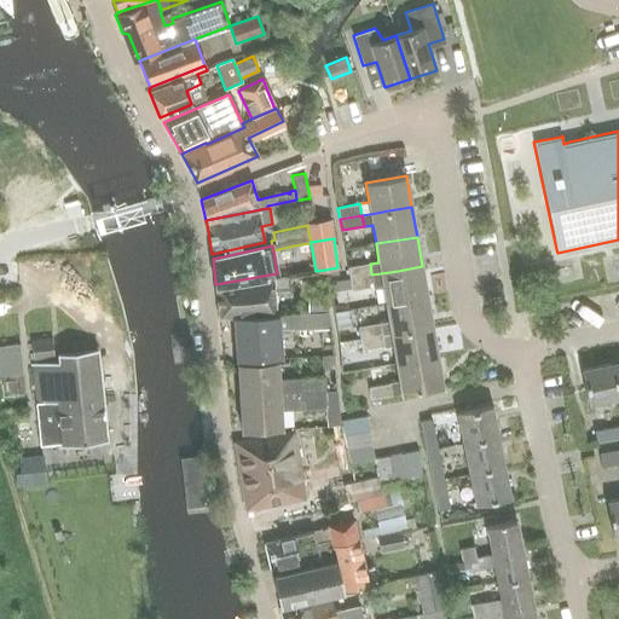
[(351,279),(371,275),(370,264),(348,267),(351,279)]
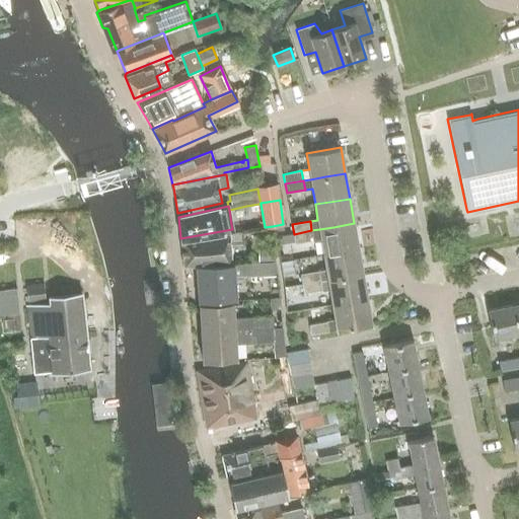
[(321,239),(323,254),(358,248),(354,223),(334,227),(319,229),(311,230),(313,240),(321,239)]
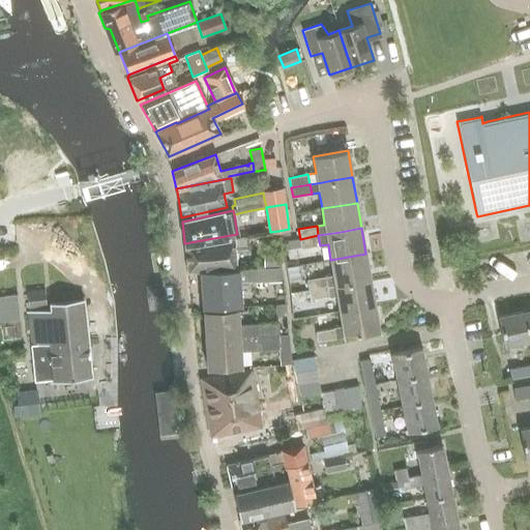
[(188,271),(236,270),(235,249),(247,249),(247,236),(238,237),(237,234),(184,243),(188,271)]
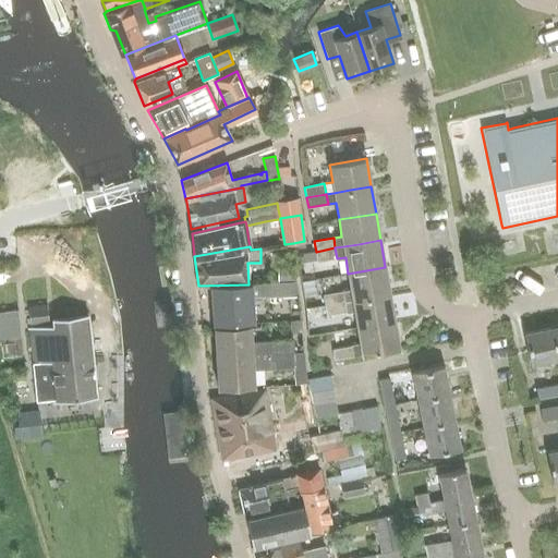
[(317,262),(337,258),(335,247),(316,252),(317,262)]
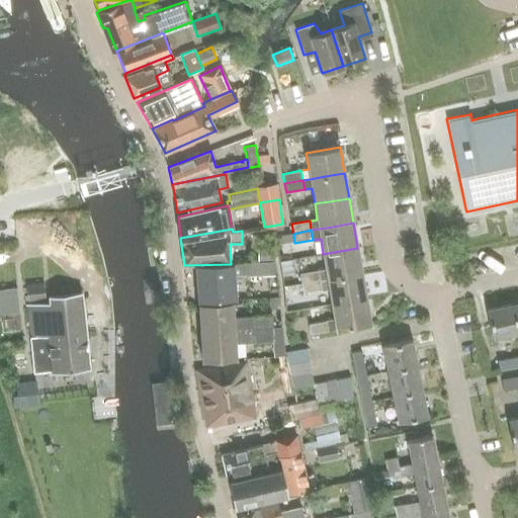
[(272,261),(271,245),(257,246),(257,261),(272,261)]
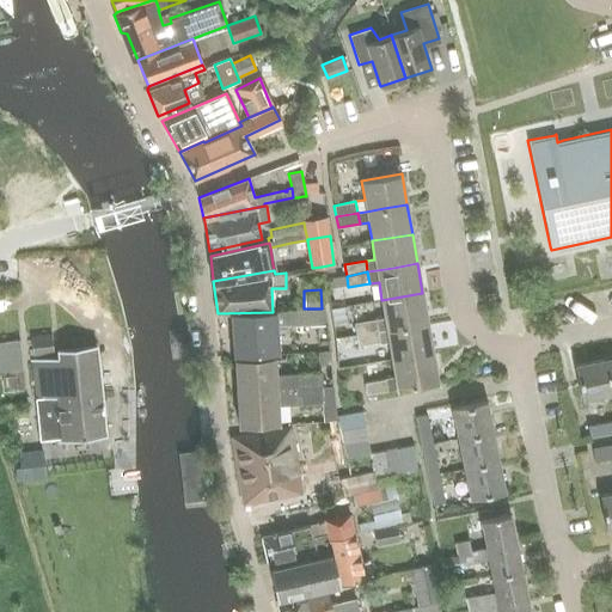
[(422,293),(381,300),(385,318),(375,319),(378,331),(386,330),(404,326),(427,323),(422,293)]
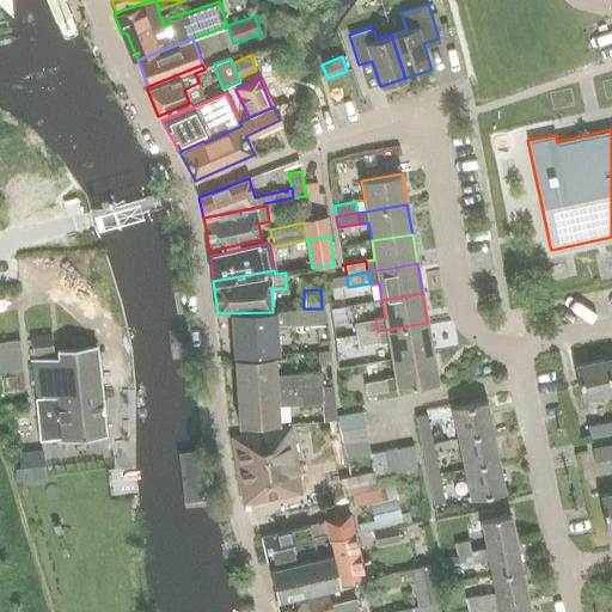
[(273,312),(218,313),(232,313),(234,355),(277,353),(276,324),(277,324),(277,329),(288,329),(288,325),(326,324),(324,308),(275,312),(273,312)]
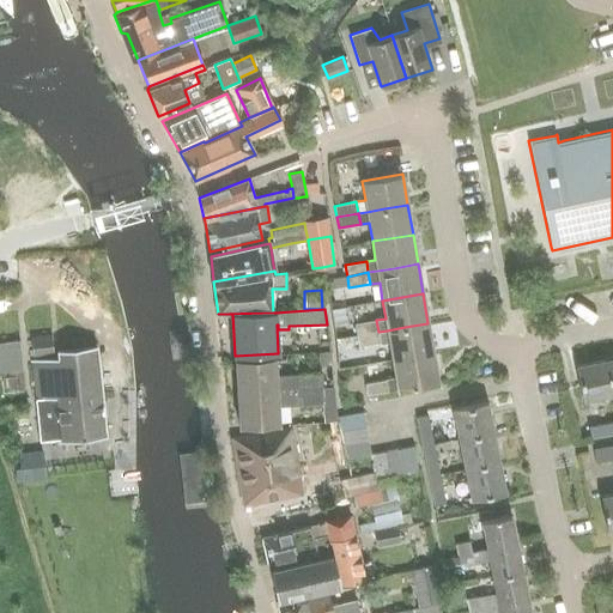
[(356,323),(357,335),(378,332),(376,320),(356,323)]
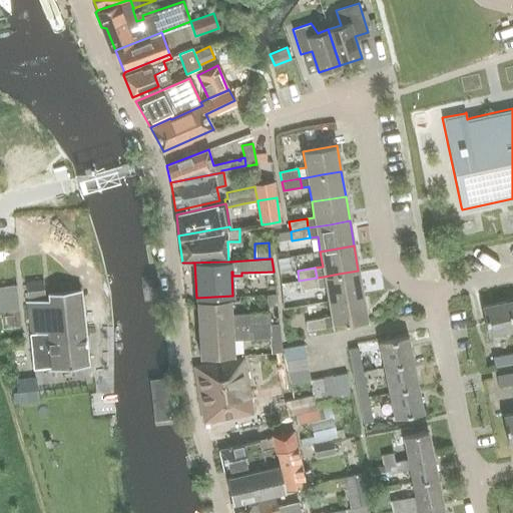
[(343,299),(363,296),(358,271),(339,274),(324,277),(329,302),(343,299)]
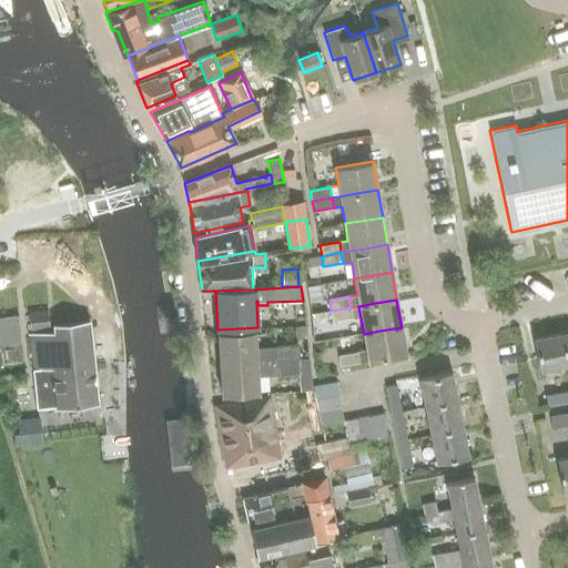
[(0,311),(0,338),(26,335),(21,307),(0,311)]
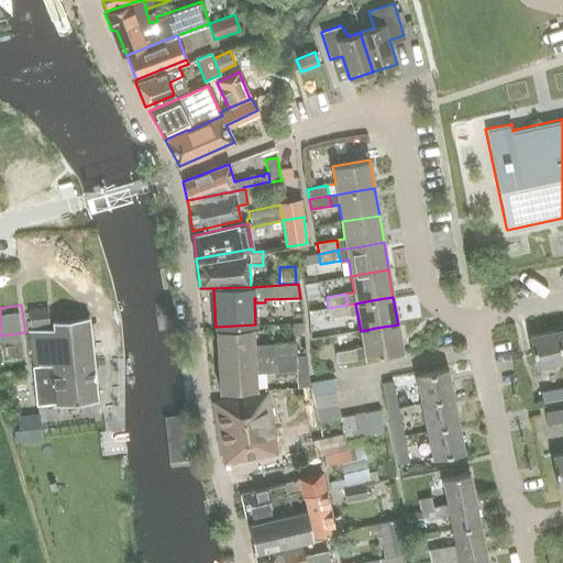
[(348,305),(328,308),(330,318),(350,315),(348,305)]
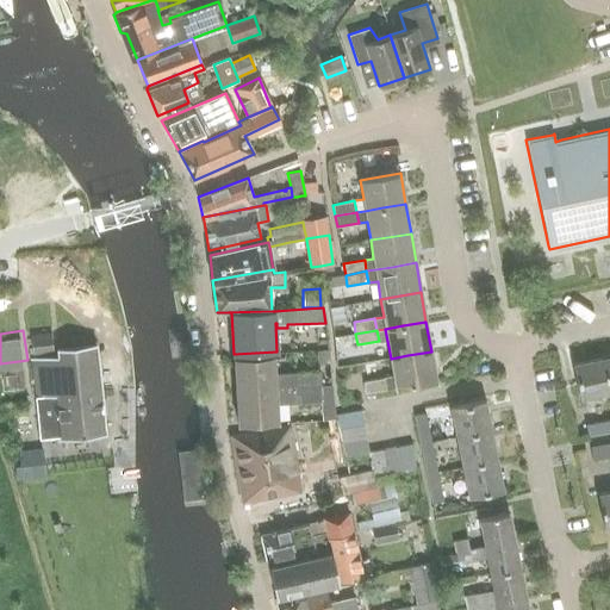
[(31,354),(53,353),(50,334),(30,336),(31,354)]
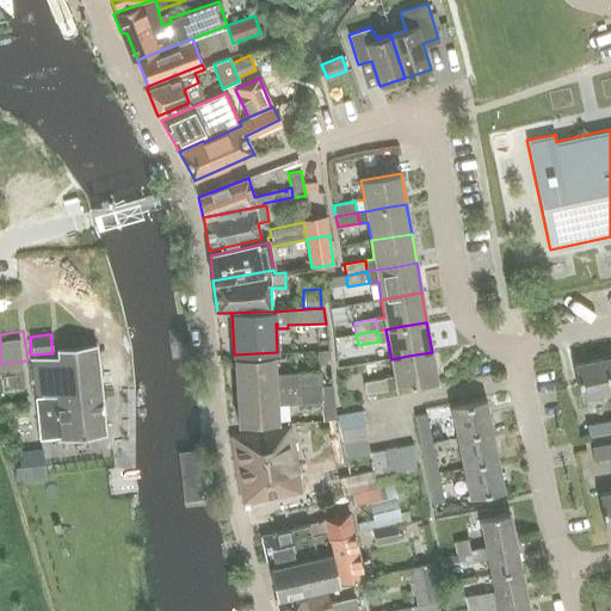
[(105,436),(96,346),(56,350),(57,358),(30,360),(35,399),(36,399),(39,439),(61,437),(61,440),(105,436)]
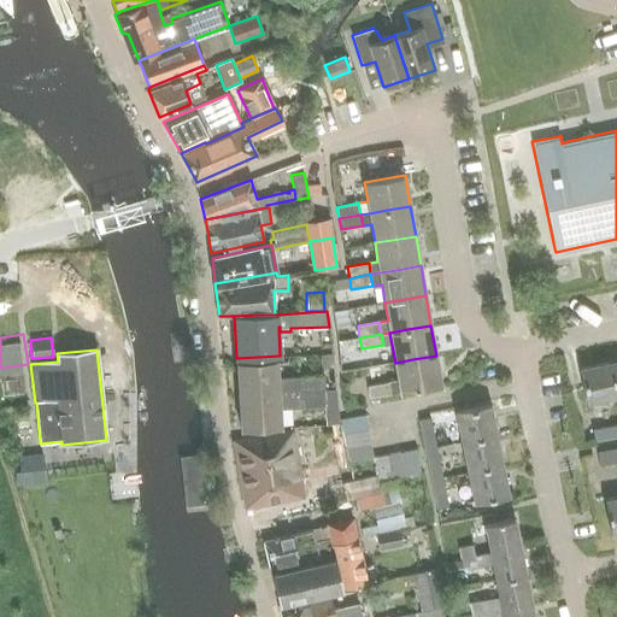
[(441,386),(436,356),(412,359),(395,363),(398,381),(389,382),(392,394),(441,386)]
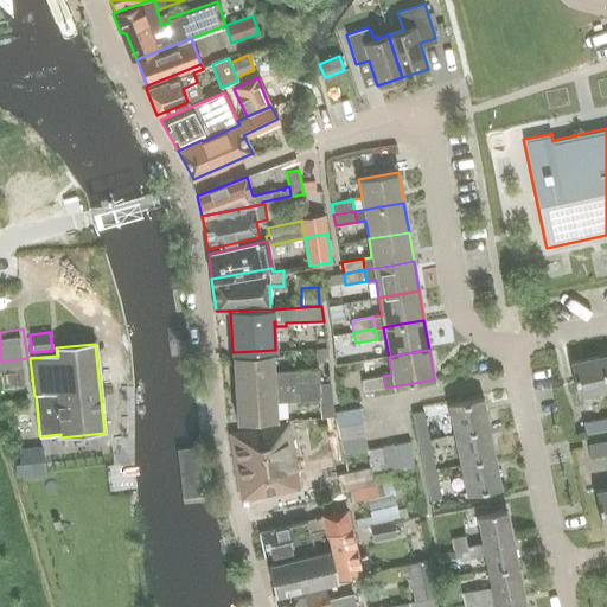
[(235,390),(319,384),(318,369),(274,372),(273,356),(232,358),(235,390)]
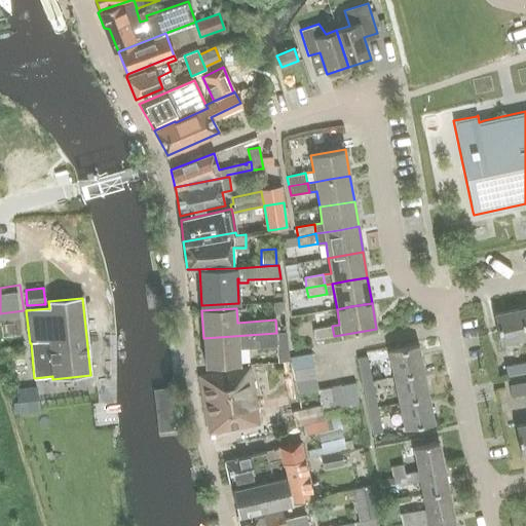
[(525,338),(525,334),(521,308),(494,313),(501,344),(525,338)]
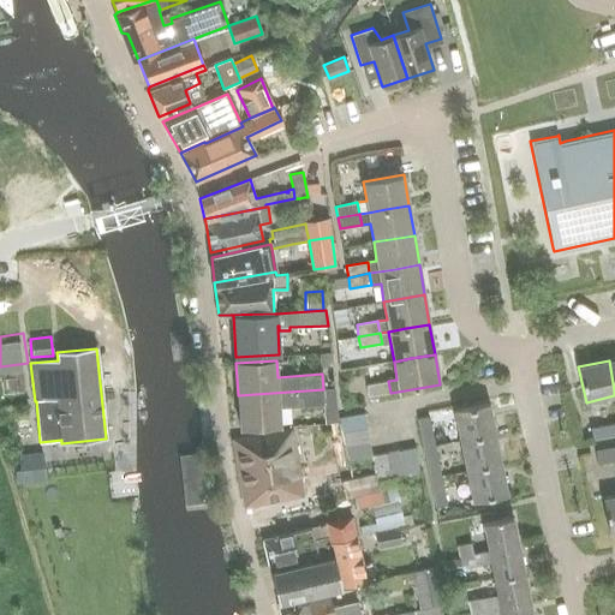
[(390,393),(388,381),(366,384),(369,396),(390,393)]
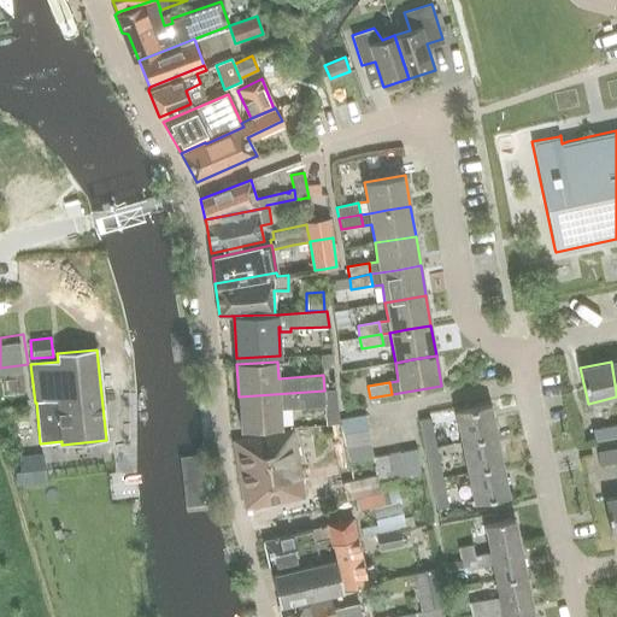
[(324,391),(239,397),(241,429),(281,427),(281,409),(325,406),(324,391)]
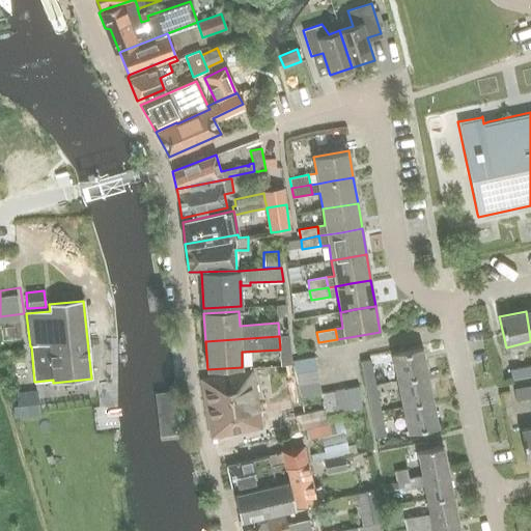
[(391,355),(397,381),(428,374),(423,348),(391,355)]
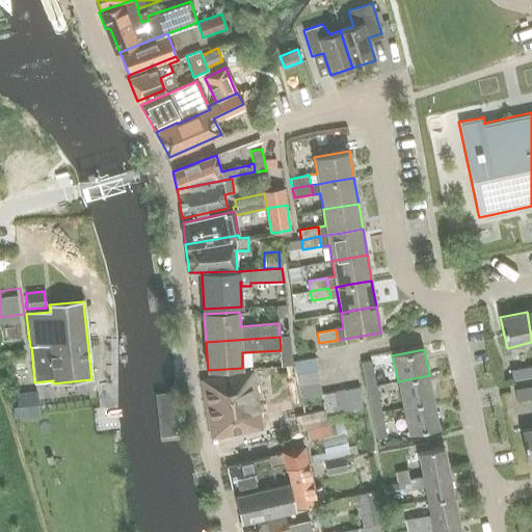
[(317,370),(315,357),(294,362),(296,373),(317,370)]
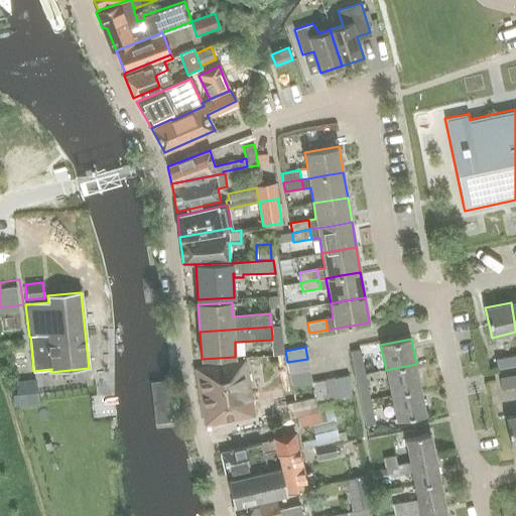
[(356,376),(365,374),(360,350),(351,352),(356,376)]
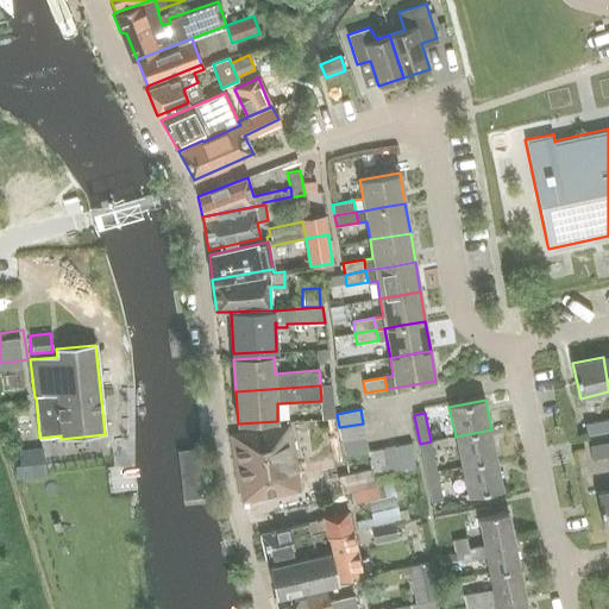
[(586,435),(608,431),(608,419),(585,424),(586,435)]
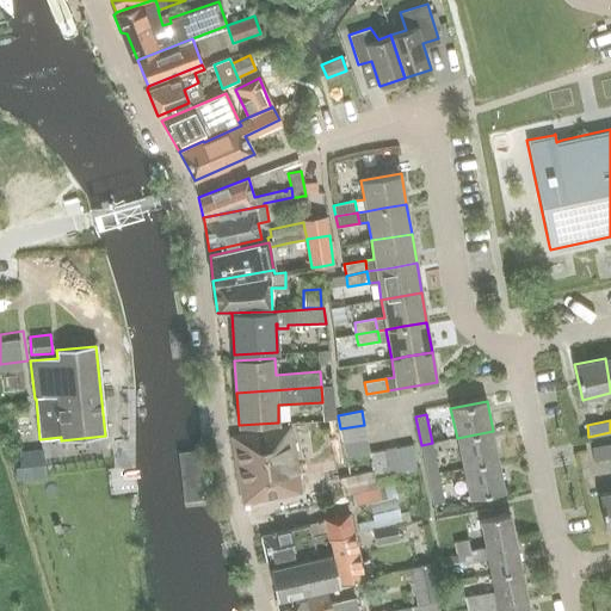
[(368,438),(364,425),(340,429),(343,443),(368,438)]
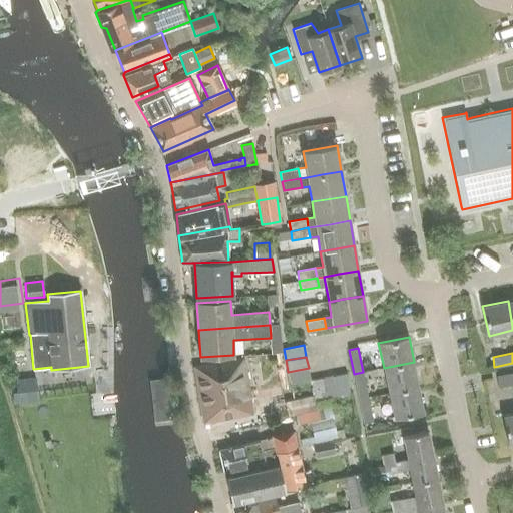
[(251,413),(243,358),(193,367),(193,366),(192,366),(202,424),(203,424),(203,423),(251,413)]
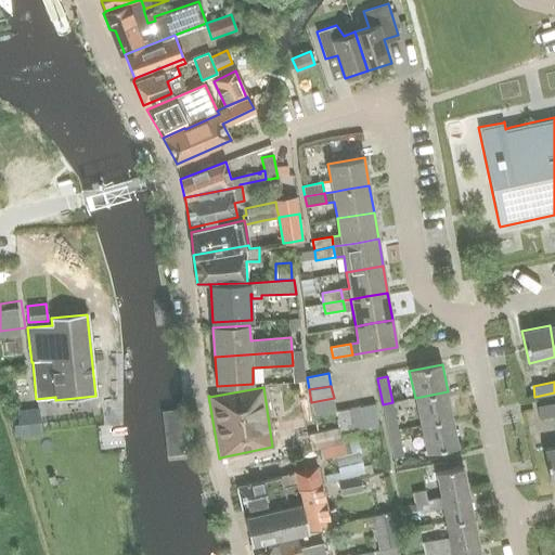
[(448,391),(415,398),(421,425),(453,418),(448,391)]
